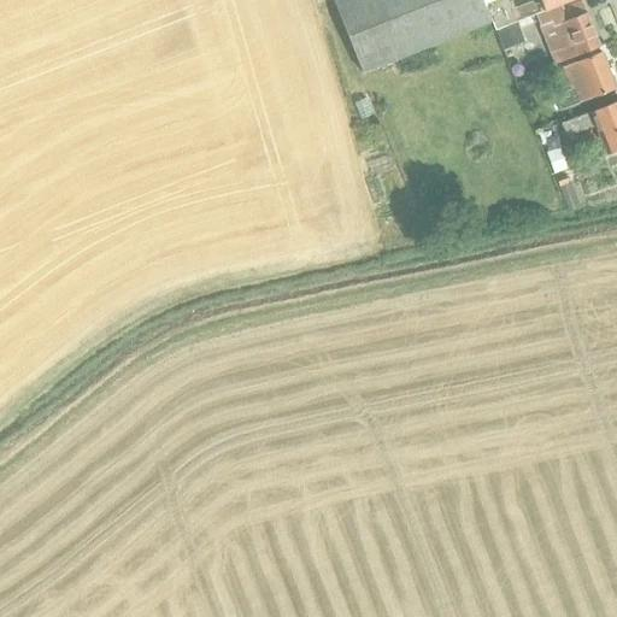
[(469,29),(489,21),(491,21),(483,1),(485,0),(330,0),(360,72),(469,29)]
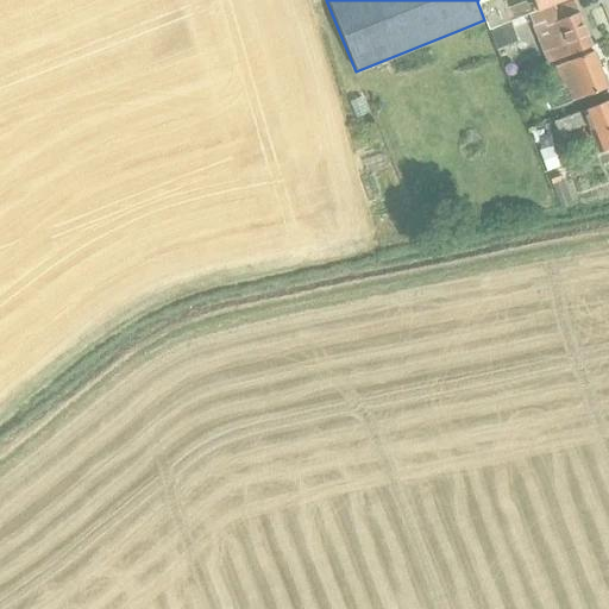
[(478,0),(477,1),(484,20),(483,20),(485,26),(487,29),(489,36),(512,26),(528,20),(540,16),(537,8),(557,0),(478,0)]
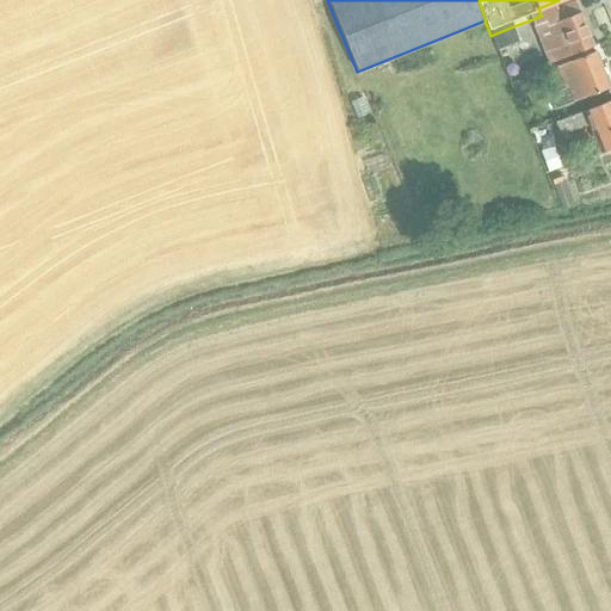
[(542,16),(530,20),(531,24),(537,39),(547,63),(592,45),(574,2),(542,16)]
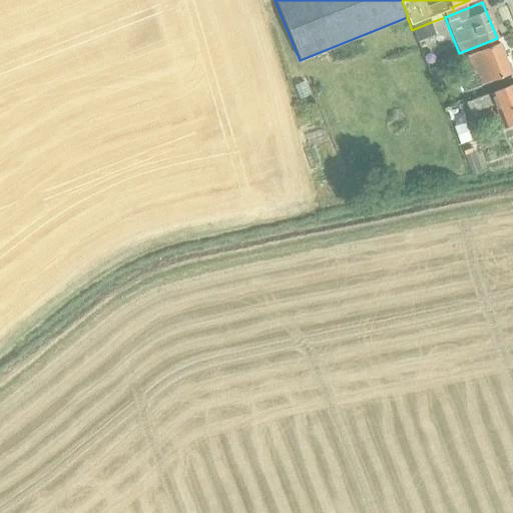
[(431,22),(412,30),(417,42),(435,34),(433,28),(431,22)]
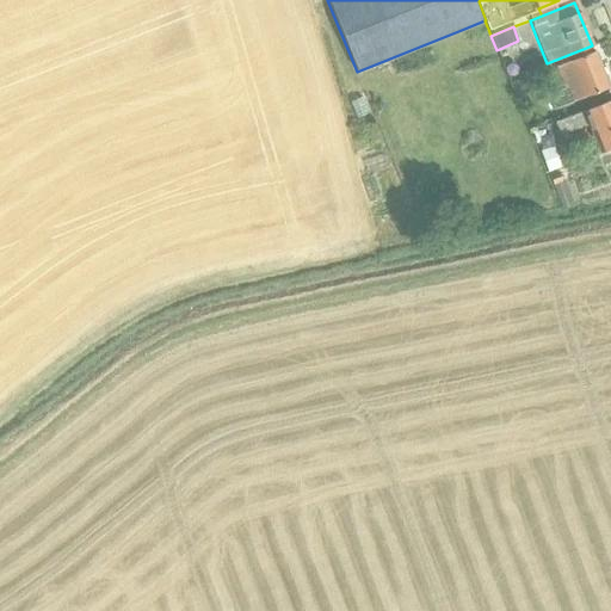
[(547,69),(561,106),(609,87),(594,50),(547,69)]
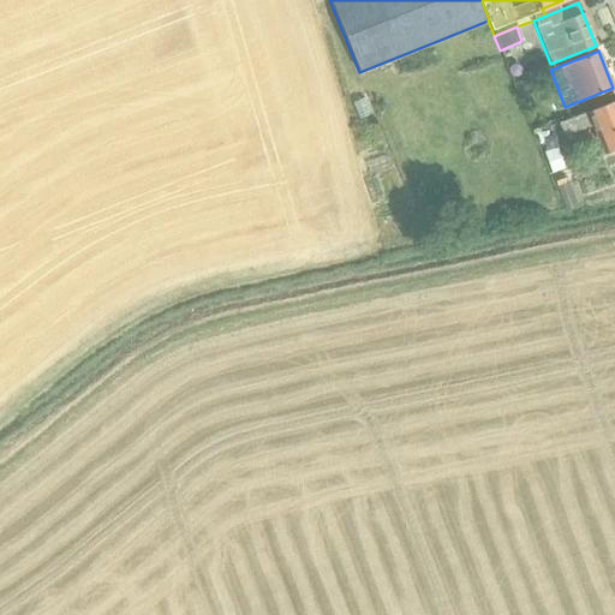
[(590,121),(602,154),(614,148),(614,100),(557,123),(561,133),(590,121)]
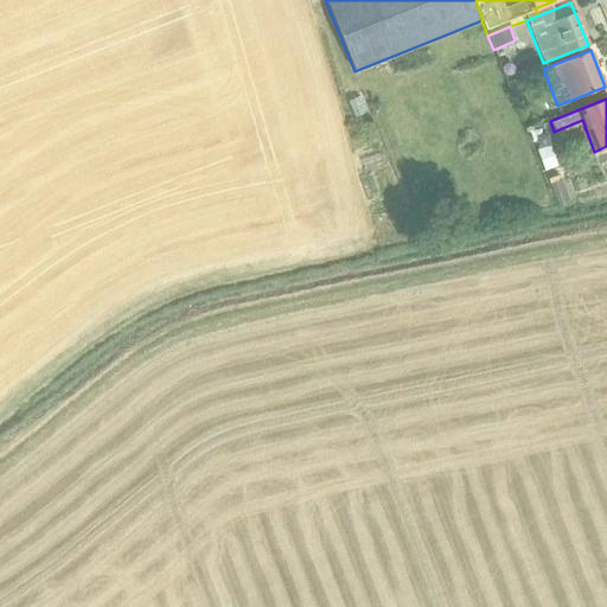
[(549,145),(538,149),(545,170),(556,166),(549,145)]
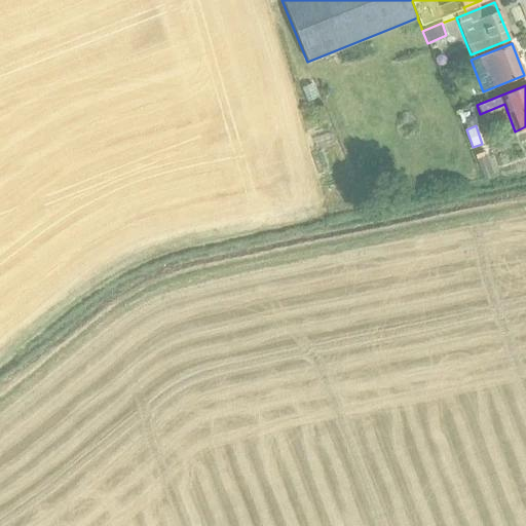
[(483,155),(480,148),(473,151),(475,157),(483,155)]
